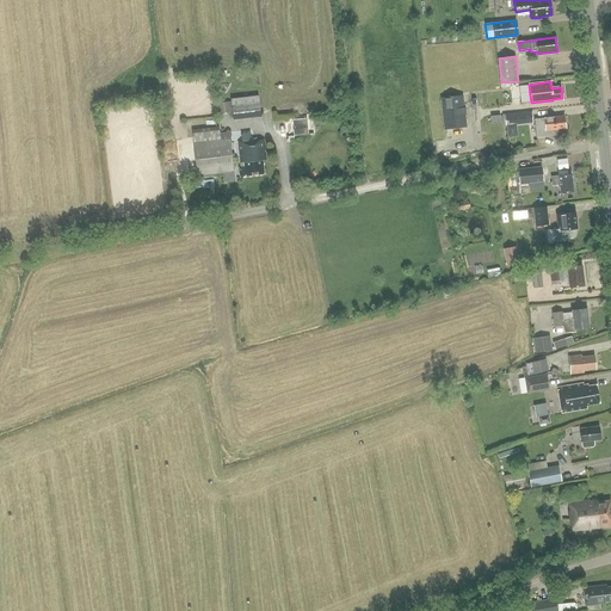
[(233,119),(261,116),(259,96),(230,99),(233,119)]
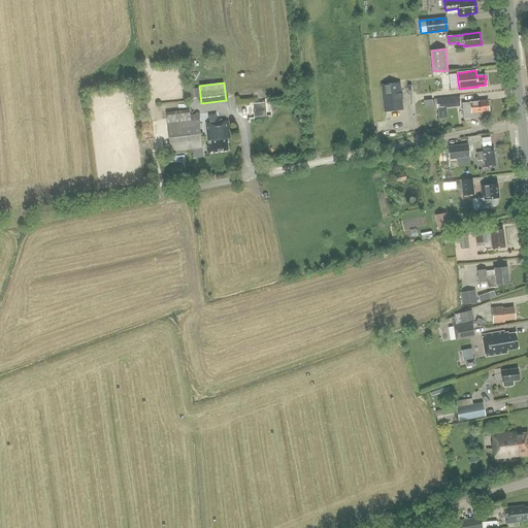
[(399,83),(382,85),(385,110),(402,108),(399,83)]
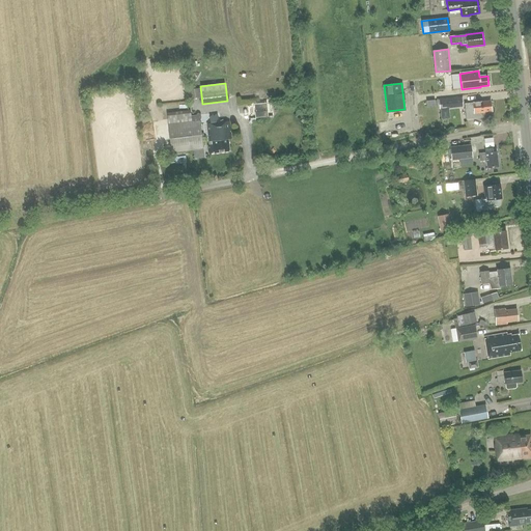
[(201,98),(200,88),(188,89),(189,100),(201,98)]
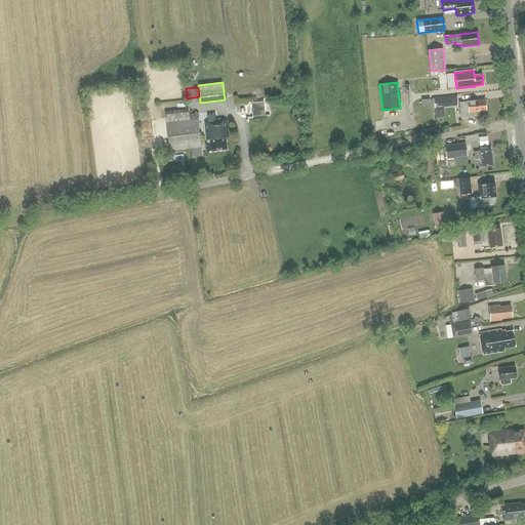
[(457,96),(434,98),(435,108),(458,106),(457,96)]
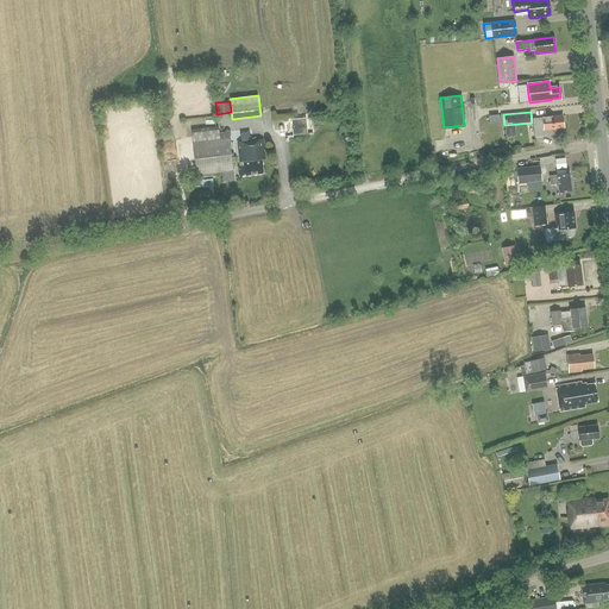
[(565,133),(564,127),(563,117),(533,120),(535,137),(545,136),(551,136),(553,133),(556,136),(563,136),(565,133)]
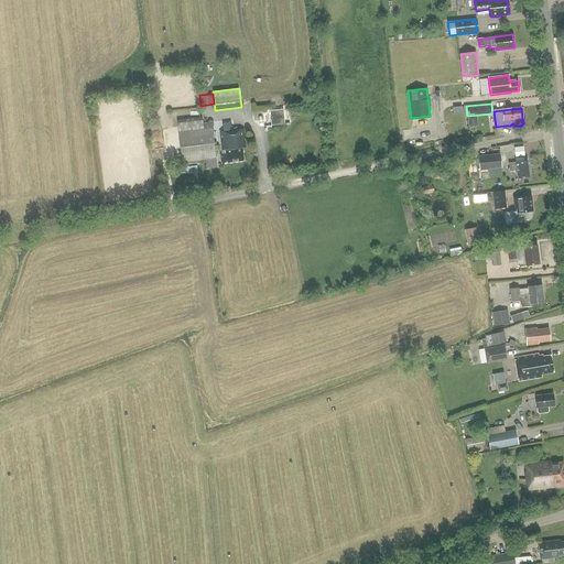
[(284,122),(283,109),(270,110),(271,123),(284,122)]
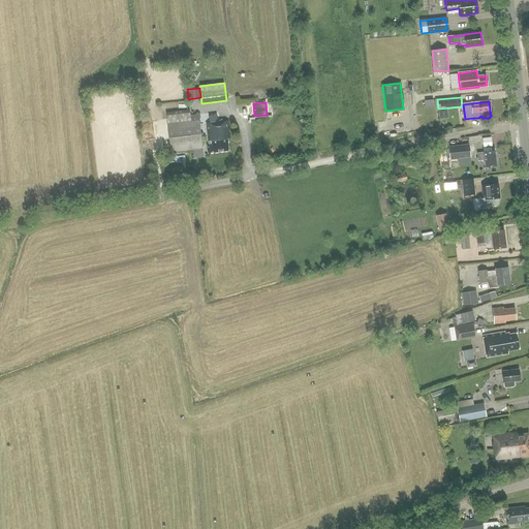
[(191,116),(190,113),(166,116),(170,152),(203,148),(198,115),(191,116)]
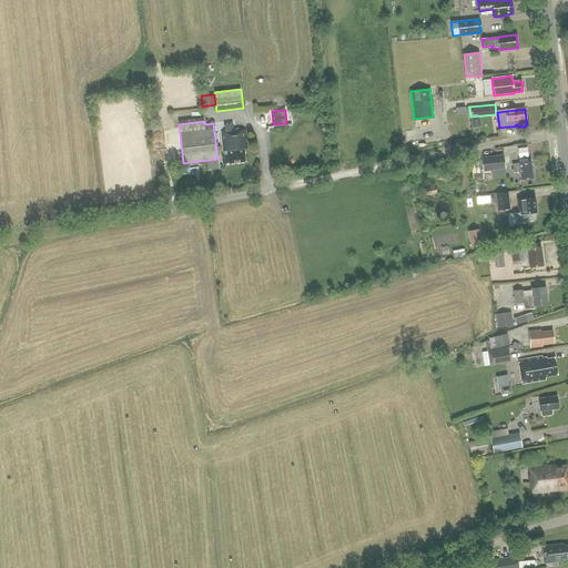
[(245,129),(222,132),(224,150),(226,150),(226,154),(222,155),(223,164),(245,161),(244,149),(247,149),(245,129)]
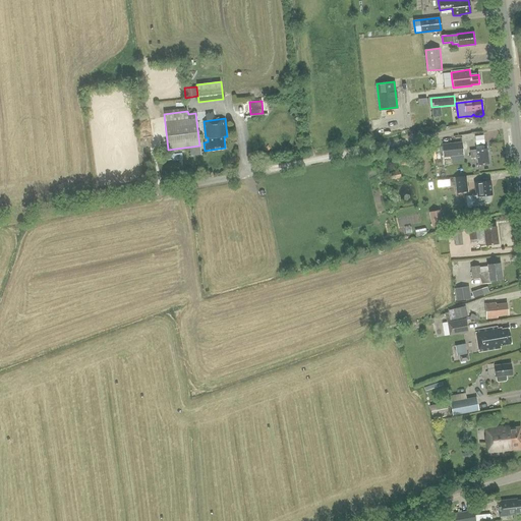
[(484,135),(475,136),(476,143),(484,142),(484,135)]
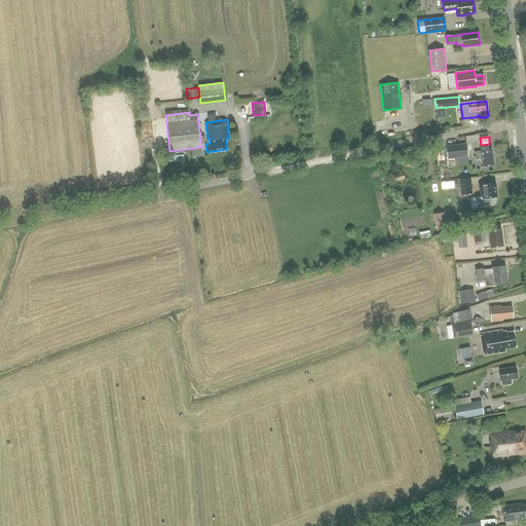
[(447,159),(468,156),(466,143),(446,146),(447,159)]
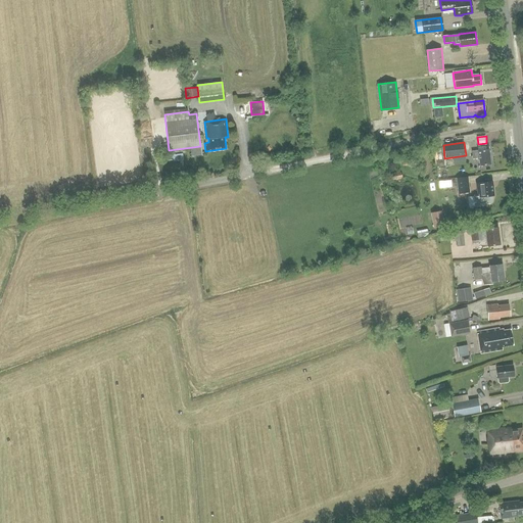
[(490,164),(489,149),(478,150),(472,151),(473,158),(479,157),(480,165),(490,164)]
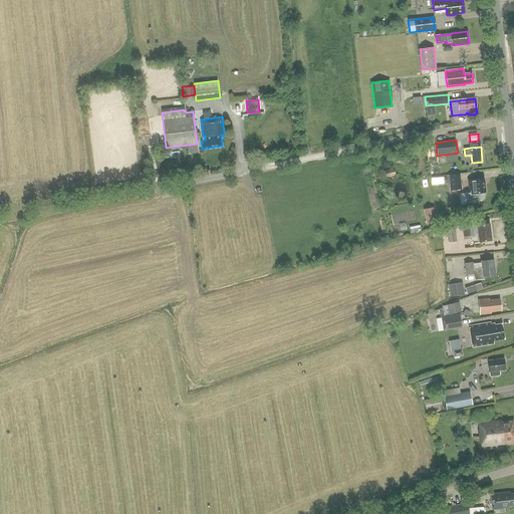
[(395,170),(393,169),(386,170),(383,173),(384,177),(388,178),(395,177),(396,174),(395,170)]
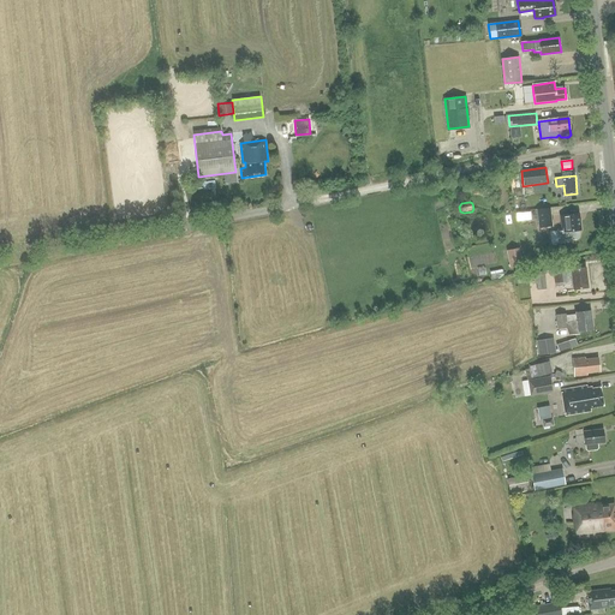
[(551,209),(537,210),(538,228),(553,226),(551,209)]
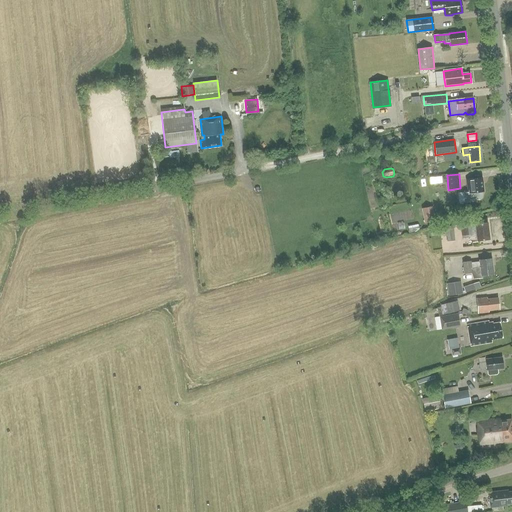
[(465,202),(475,201),(475,199),(480,199),(482,198),(482,196),(482,192),(484,192),(482,177),(466,179),(467,191),(464,191),(465,202)]
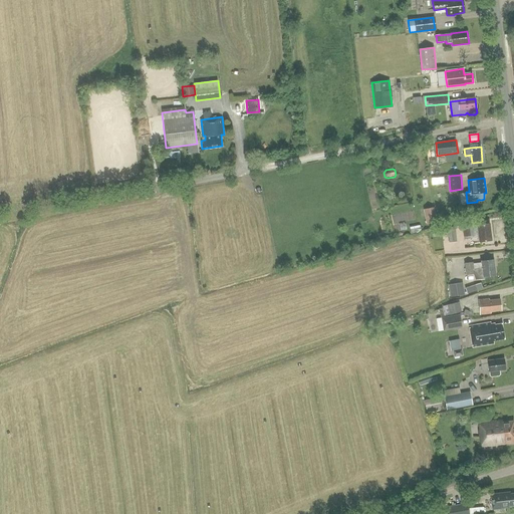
[(437,222),(434,208),(424,210),(427,225),(437,222)]
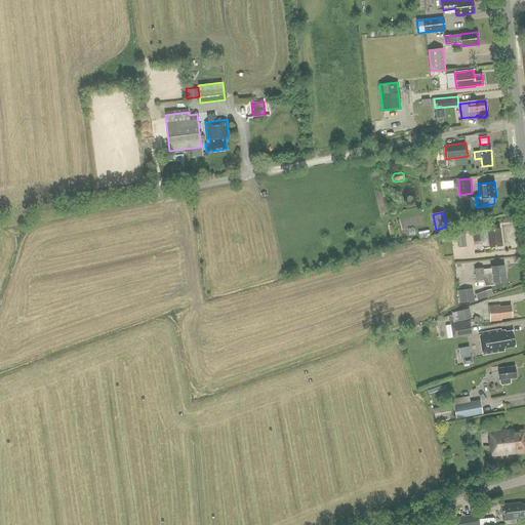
[(420,226),(419,216),(404,219),(405,228),(420,226)]
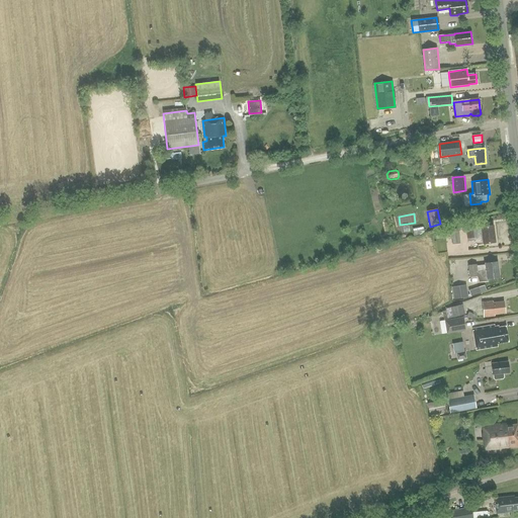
[(453,227),(451,218),(444,220),(447,228),(453,227)]
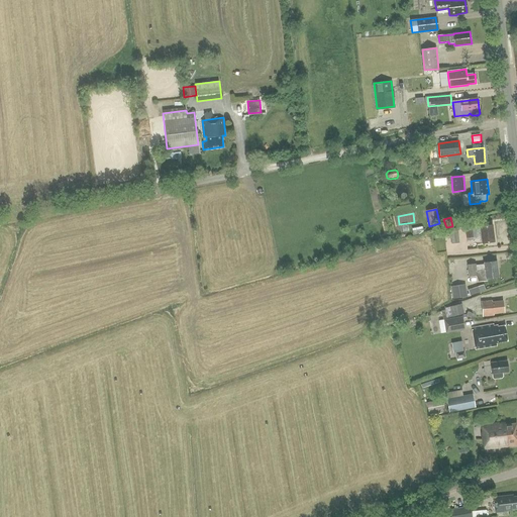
[(494,241),(492,224),(480,226),(472,227),(466,228),(467,240),(482,239),(482,242),(494,241)]
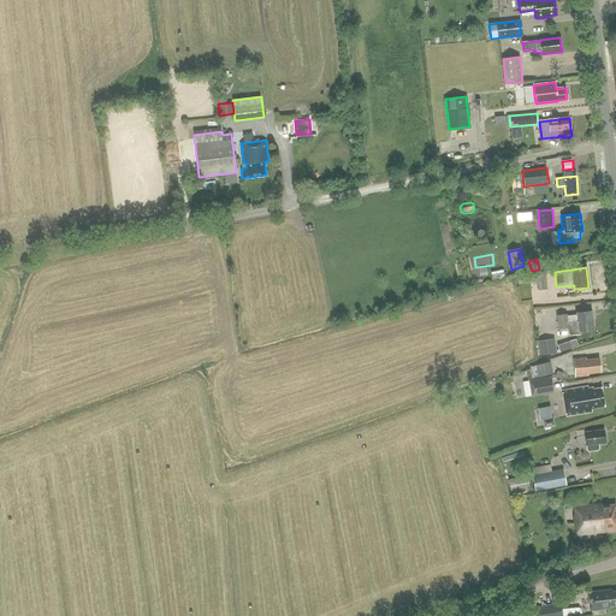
[(538,290),(548,289),(545,271),(537,272),(538,290)]
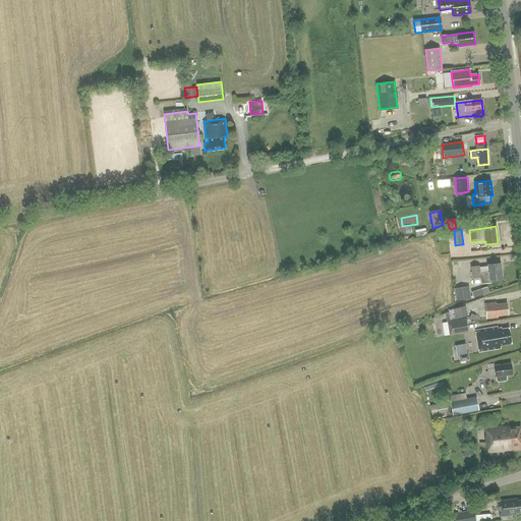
[(502,279),(501,264),(487,265),(487,266),(479,267),(479,266),(471,267),(472,279),(480,278),(482,284),(490,283),(490,280),(502,279)]
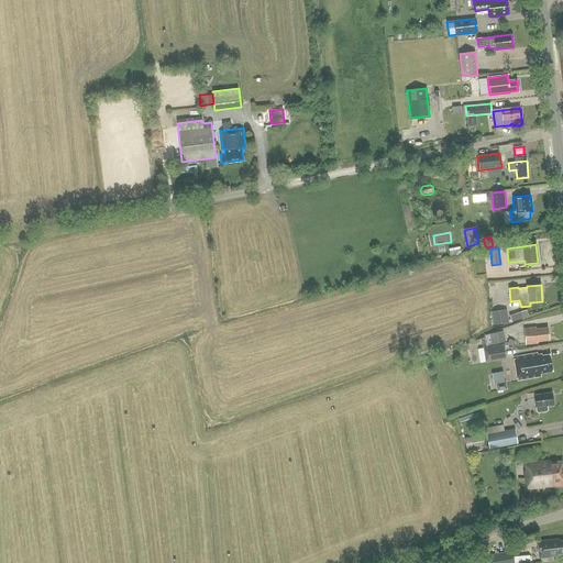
[(494,324),(508,322),(507,309),(492,311),(494,324)]
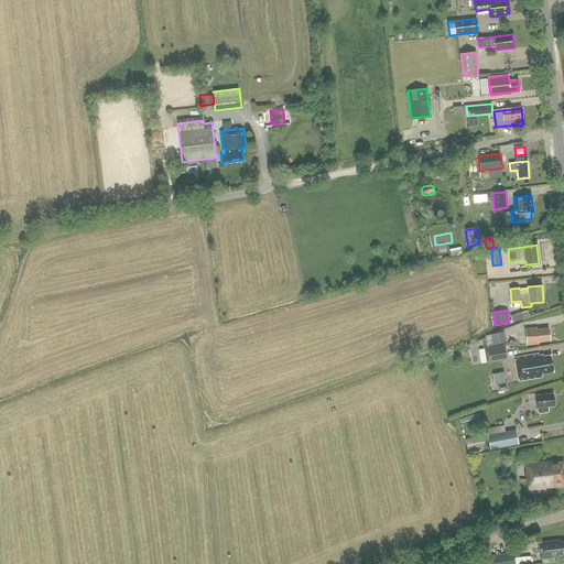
[(538,329),(538,327),(525,329),(528,345),(539,344),(539,342),(550,340),(549,328),(538,329)]
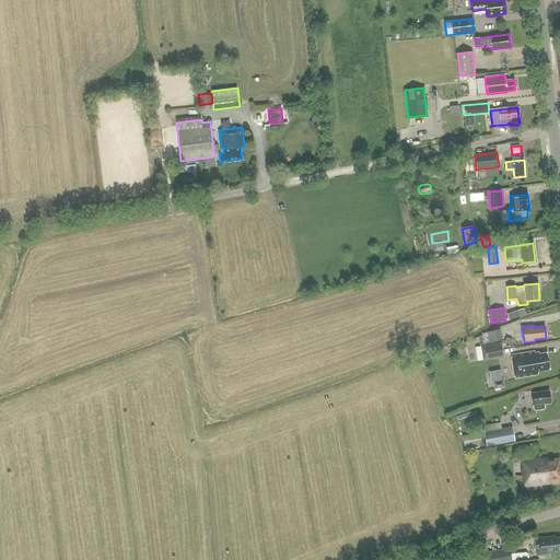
[(503,340),(501,329),(487,333),(490,343),(503,340)]
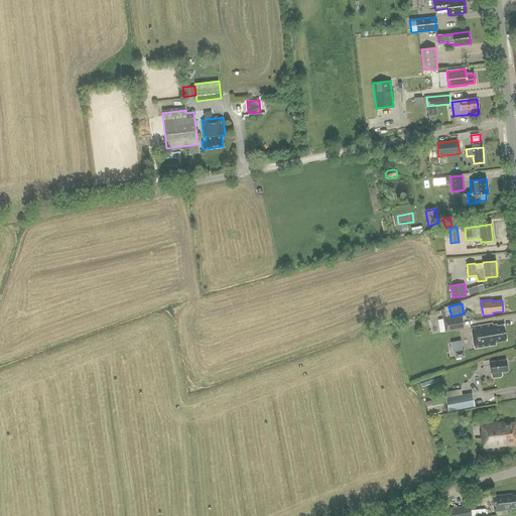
[(446,333),(464,329),(462,316),(443,319),(446,333)]
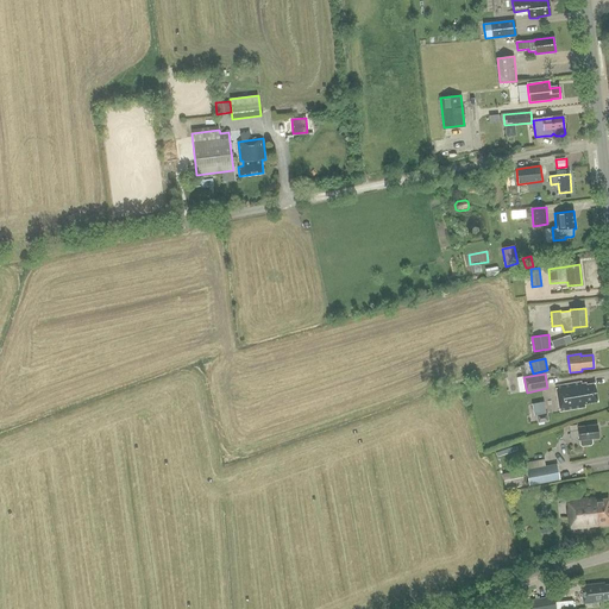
[(581,385),(581,382),(556,387),(560,412),(585,407),(584,403),(597,402),(595,383),(581,385)]
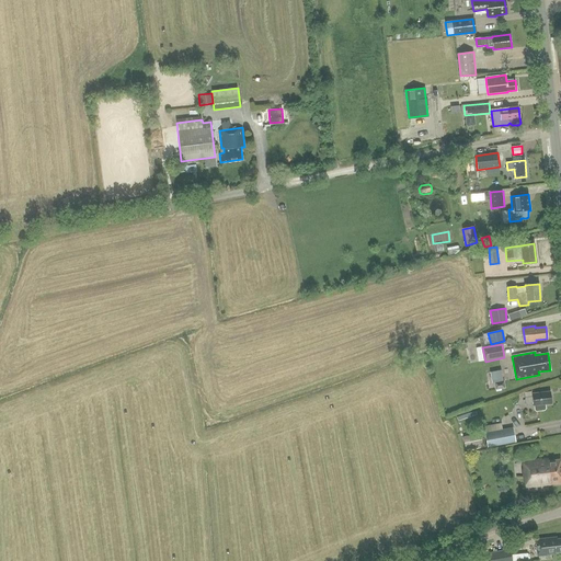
[(505,388),(504,380),(493,382),(495,390),(505,388)]
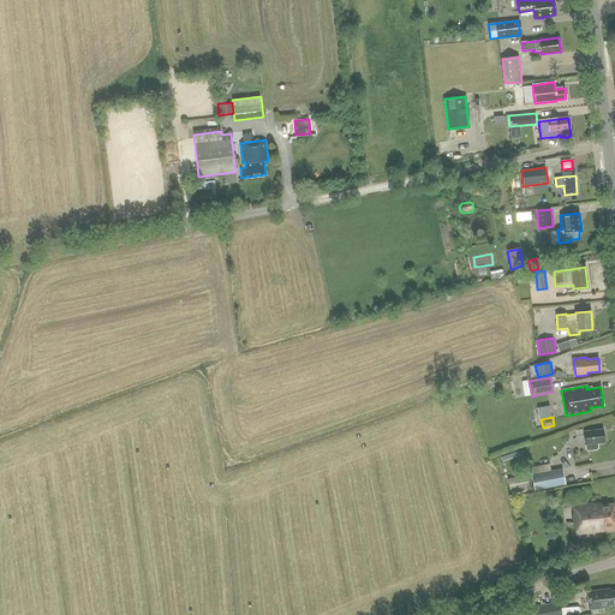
[(605,442),(603,429),(584,431),(584,434),(575,435),(577,443),(585,442),(586,451),(589,452),(597,451),(598,448),(598,443),(605,442)]
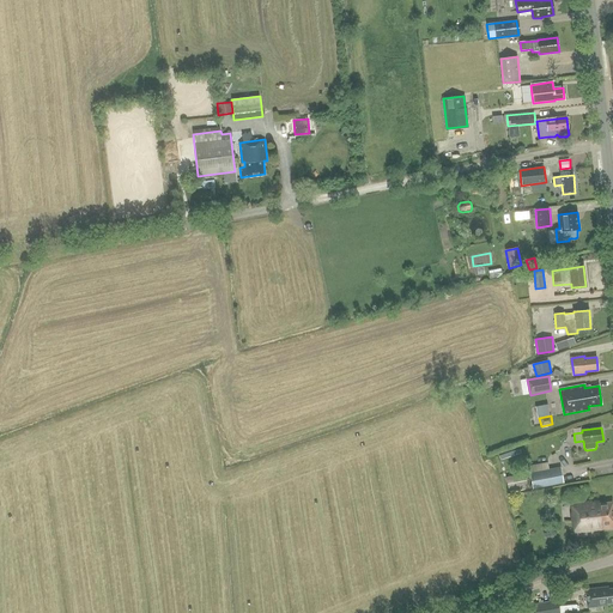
[(550,469),(548,465),(544,466),(545,471),(529,473),(533,490),(564,484),(560,467),(550,469)]
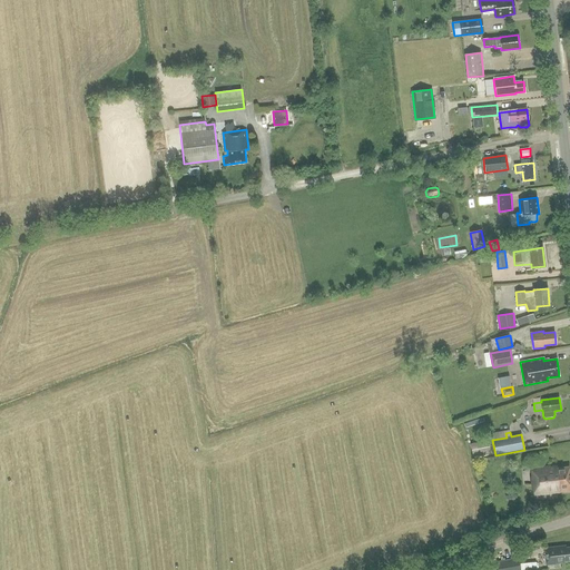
[(491,454),(488,441),(470,444),(473,458),(491,454)]
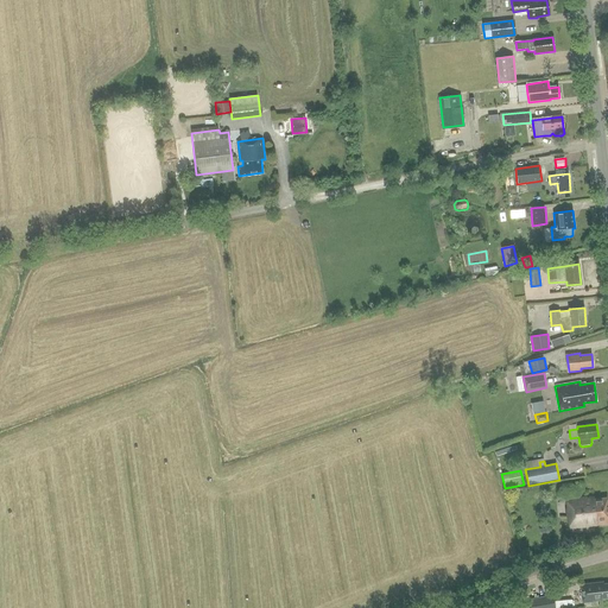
[(575,499),(574,483),(559,486),(561,501),(567,500),(567,511),(565,511),(565,519),(568,519),(569,529),(596,525),(607,524),(607,505),(607,498),(595,499),(595,496),(575,499)]
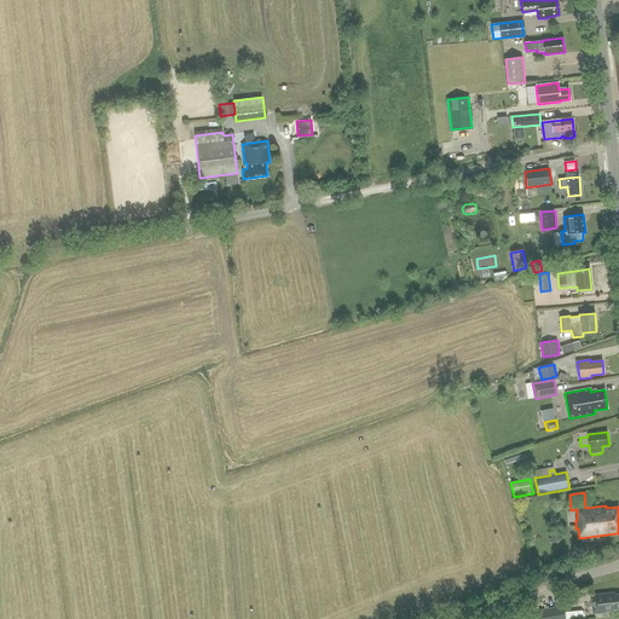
[(618,594),(615,595),(613,593),(591,595),(593,613),(612,612),(612,609),(618,608),(618,594)]
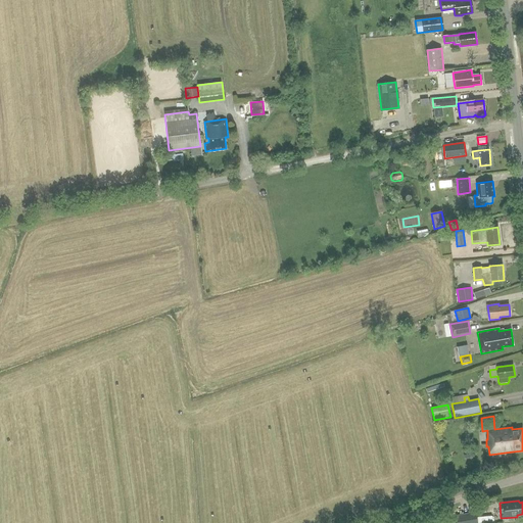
[(457,522),(477,522),(476,512),(456,515),(457,522)]
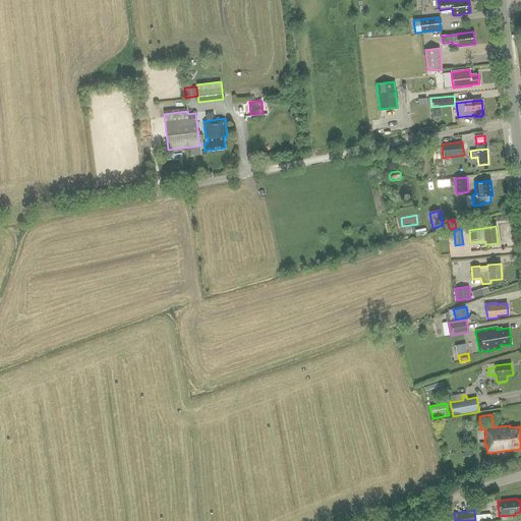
All buildings are outlined.
